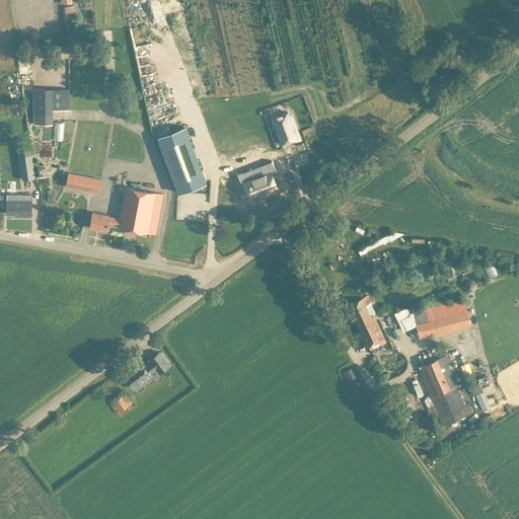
[(74,6),(62,7),(63,27),(75,27),(74,6)]
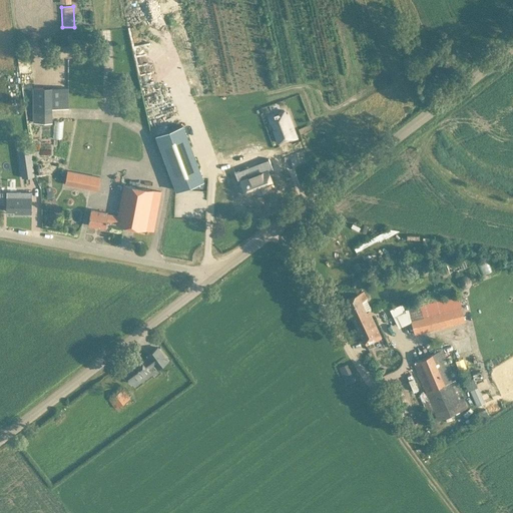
[(68,87),(32,87),(33,122),(52,122),(52,108),(54,108),(54,112),(60,111),(60,108),(68,108),(68,87)]
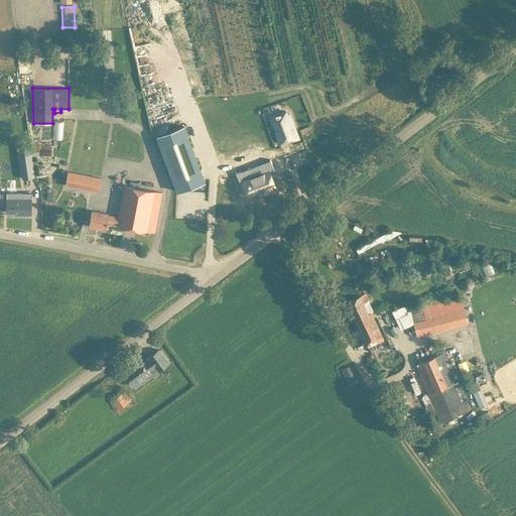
[(286,111),(270,117),(280,144),(291,139),(292,141),(298,138),(289,113),(287,114),(286,111)]
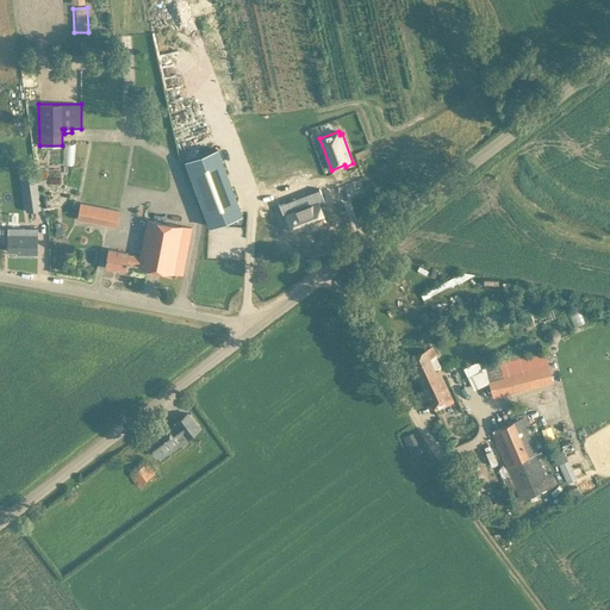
[(75,163),(76,144),(64,143),(64,163),(75,163)]
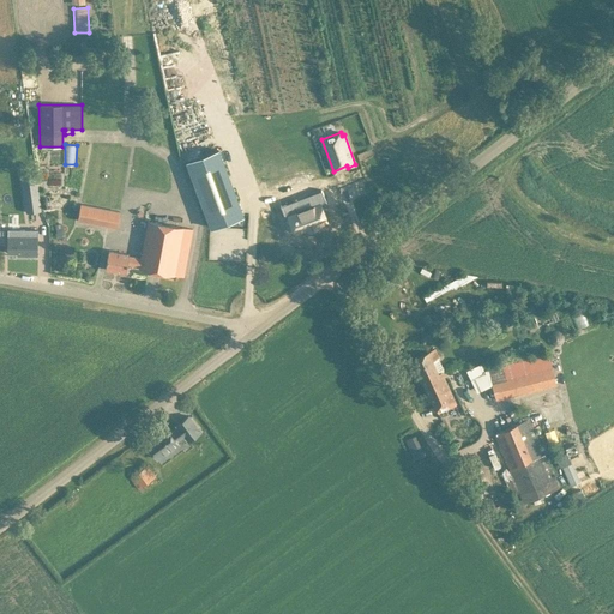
[(218,150),(187,162),(212,228),(244,216),(218,150)]
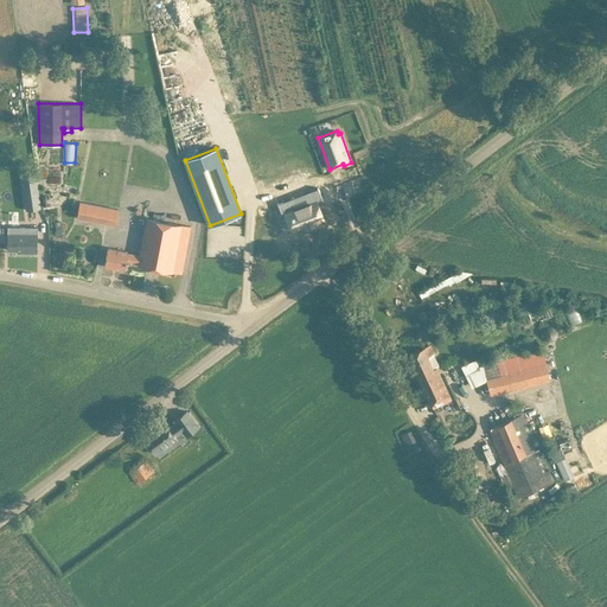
[(26,210),(40,208),(36,179),(23,180),(26,210)]
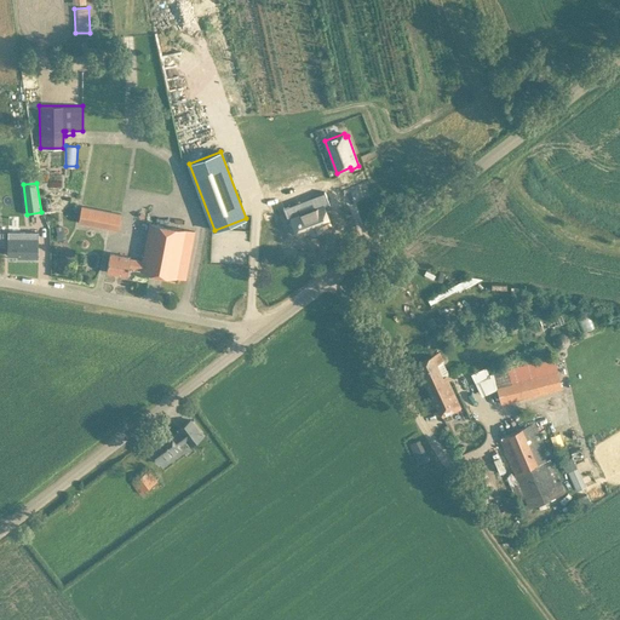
[(285,207),(283,207),(288,220),(290,220),(288,219),(292,218),(298,235),(331,223),(323,206),(328,204),(329,205),(325,191),(323,191),(325,194),(313,197),(316,207),(297,214),(293,205),(285,208),(285,207)]
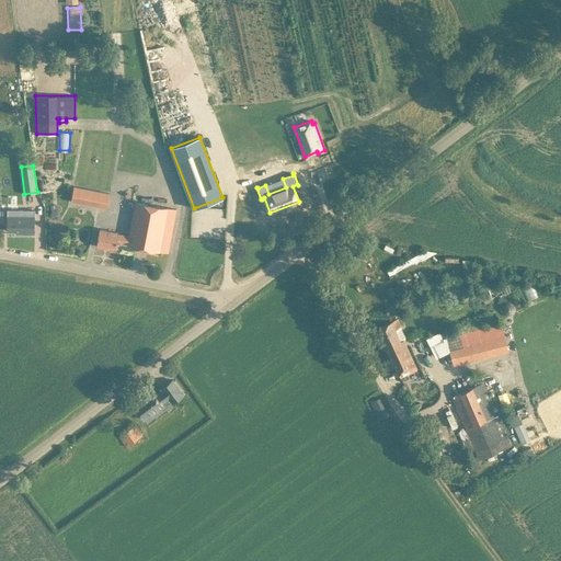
[(73,186),(70,201),(106,207),(110,193),(73,186)]
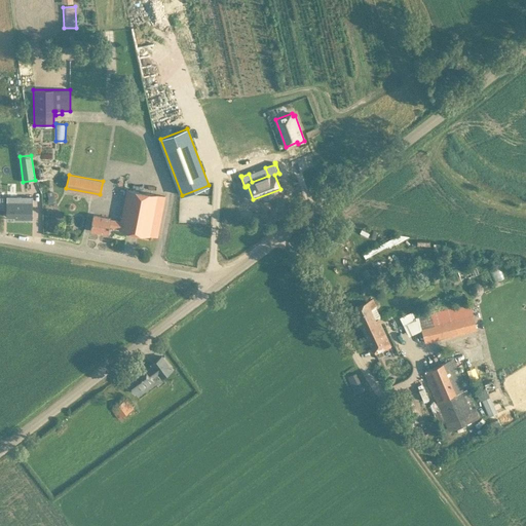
[(164,196),(154,194),(126,189),(126,192),(124,199),(121,220),(110,218),(111,217),(92,214),(91,221),(89,230),(108,234),(109,226),(119,228),(118,230),(157,237),(164,196)]
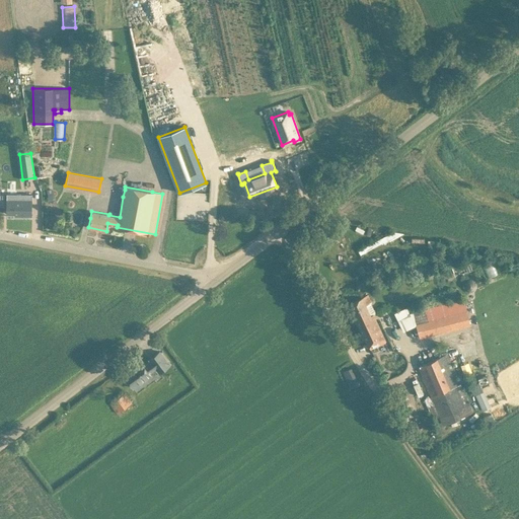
[(6,194),(6,213),(15,213),(20,213),(20,215),(31,216),(32,194),(6,194)]
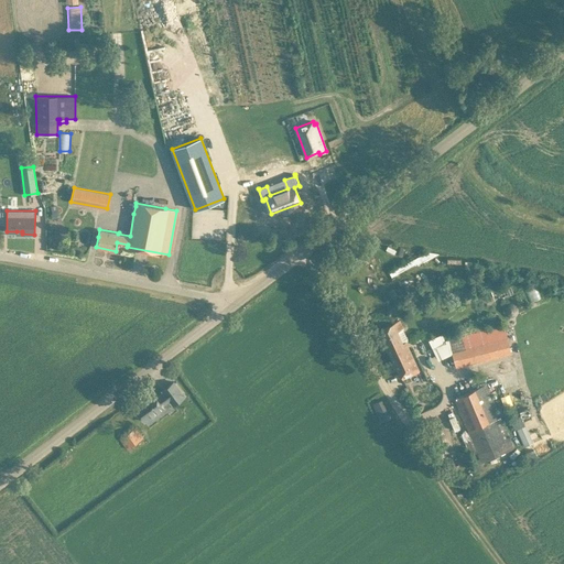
[(533,286),(525,289),(530,301),(538,297),(533,286)]
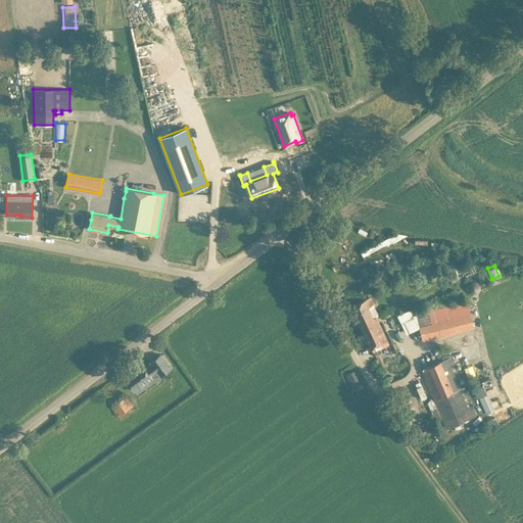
[(422,286),(429,283),(425,272),(418,275),(422,286)]
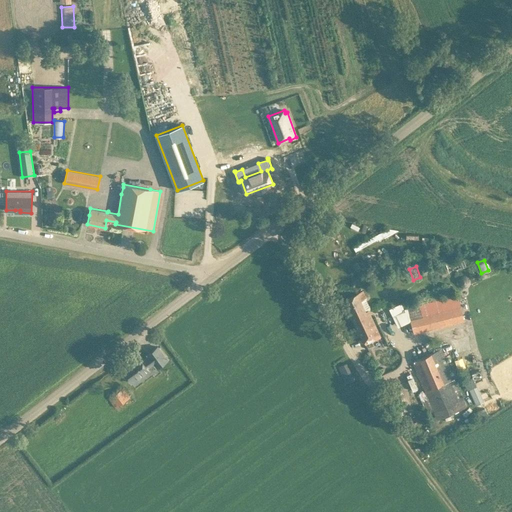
[(365,280),(363,275),(355,279),(358,284),(365,280)]
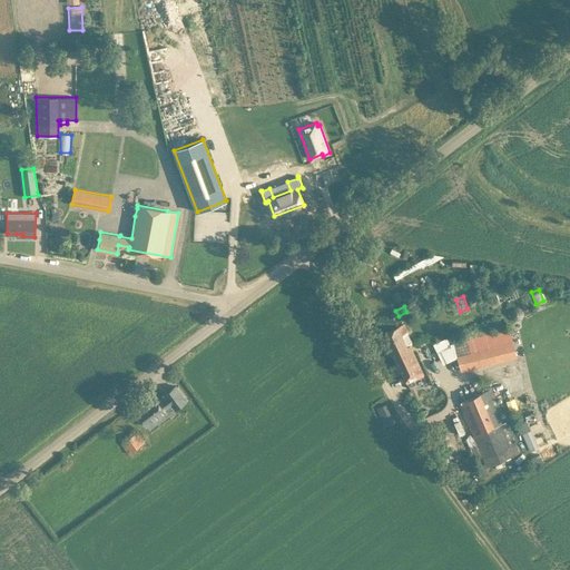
[(403,333),(406,332),(403,324),(383,333),(403,375),(406,383),(416,377),(423,374),(410,345),(409,345),(403,333)]
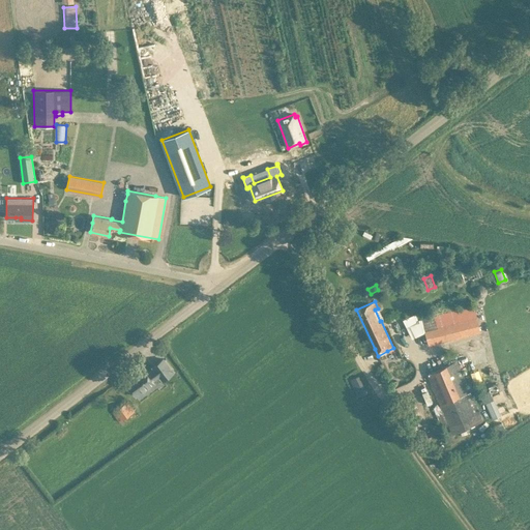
[(420,318),(428,346),(480,332),(473,304),(420,318)]
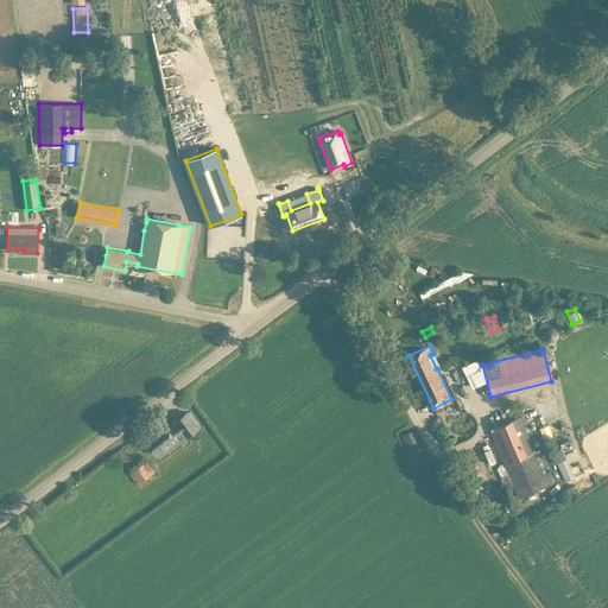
[(462,367),(466,377),(480,369),(475,360),(462,367)]
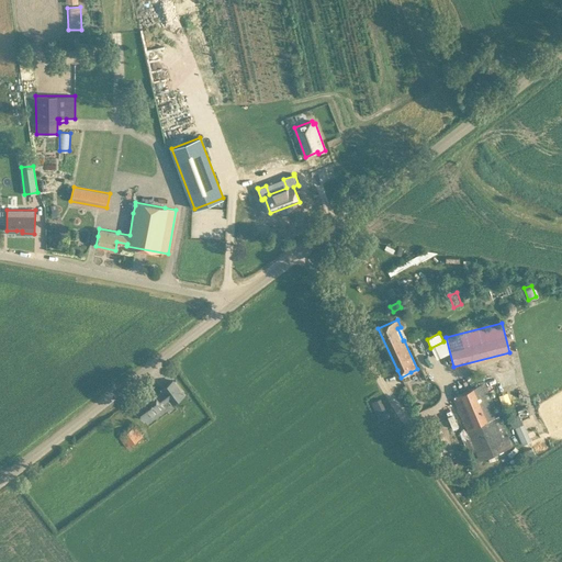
[(133,405),(139,415),(144,419),(163,405),(161,404),(169,398),(172,402),(183,394),(172,381),(161,390),(163,391),(156,396),(152,392),(133,405)]
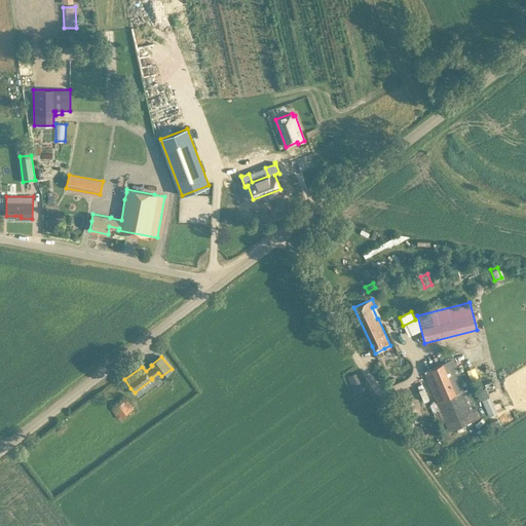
[(457,391),(445,362),(423,372),(437,401),(457,391)]
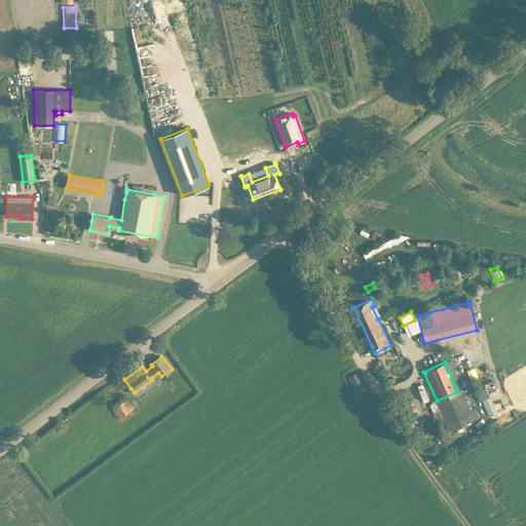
[(364,389),(360,382),(355,373),(348,377),(355,393),(364,389)]
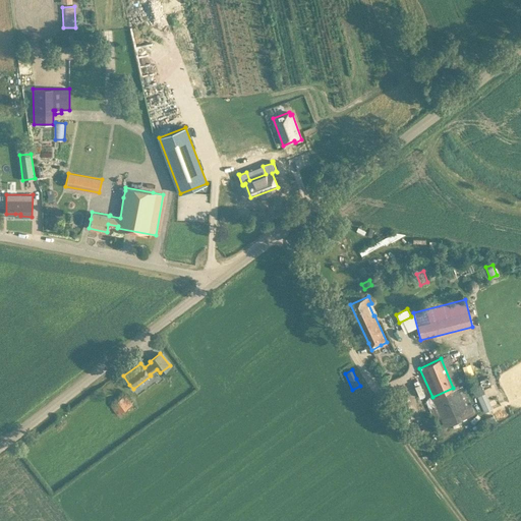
[(491,409),(484,392),(480,383),(471,387),(475,396),(476,395),(483,412),(491,409)]
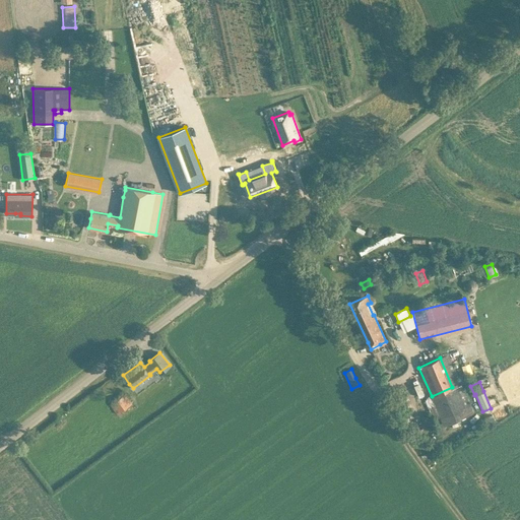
[(111,404),(118,414),(132,403),(124,394),(111,404)]
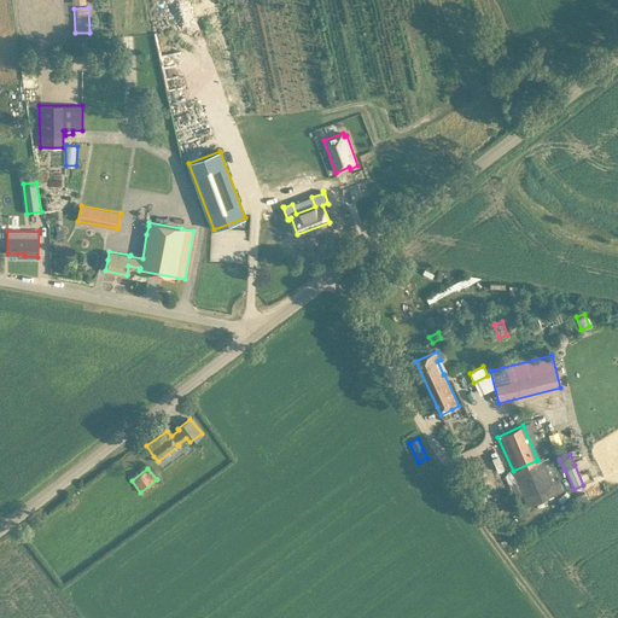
[(582,505),(589,501),(584,493),(578,496),(582,505)]
